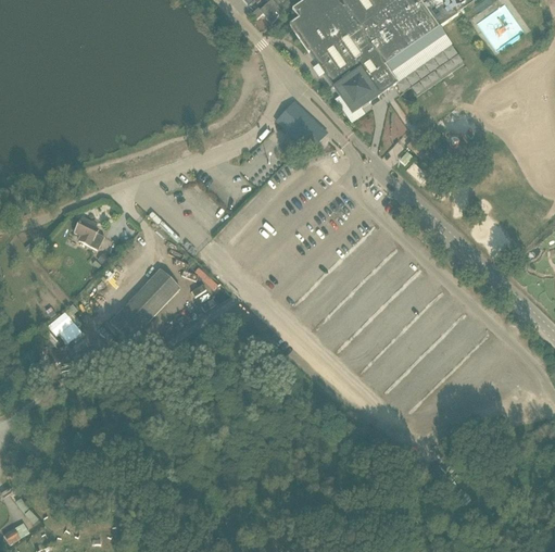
[(268,0),(259,9),(256,7),(250,12),(255,17),(262,12),(270,22),(275,17),(275,16),(281,10),(278,5),(281,3),(279,1),(280,0),(268,0)]
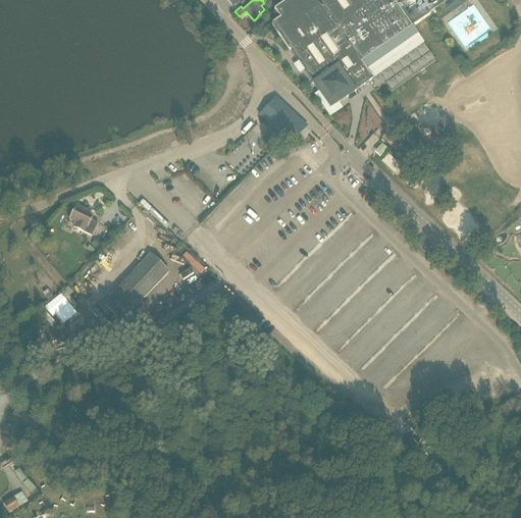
[(278,15),(270,21),(298,61),(329,106),(422,41),(411,24),(425,14),(429,12),(428,11),(444,0),(282,0),(273,7),(278,15)]
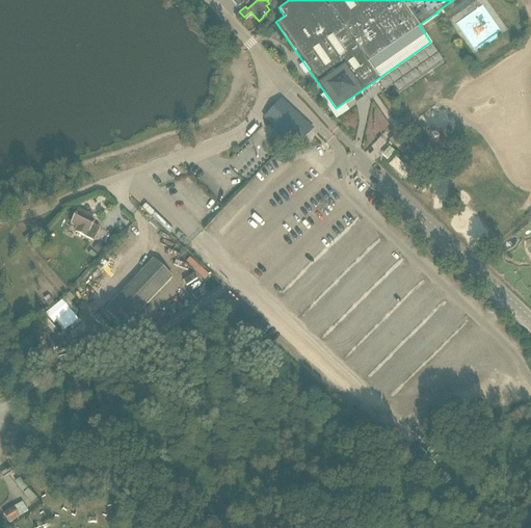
[(312,126),(306,121),(281,97),(264,114),(266,116),(279,129),(295,143),(312,126)]
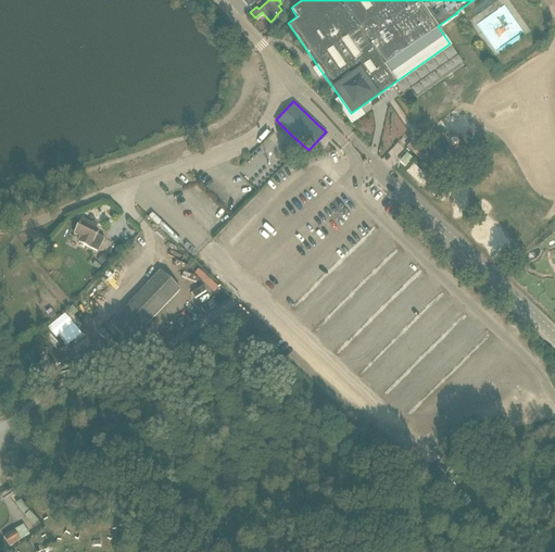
[(413,137),(405,143),(419,158),(427,150),(413,137)]
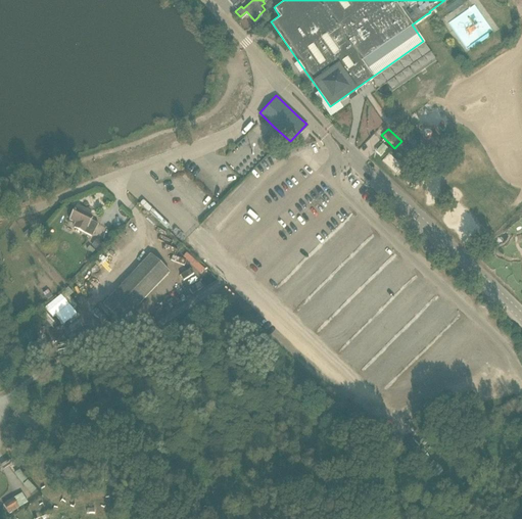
[(382,141),(375,149),(380,153),(386,146),(382,141)]
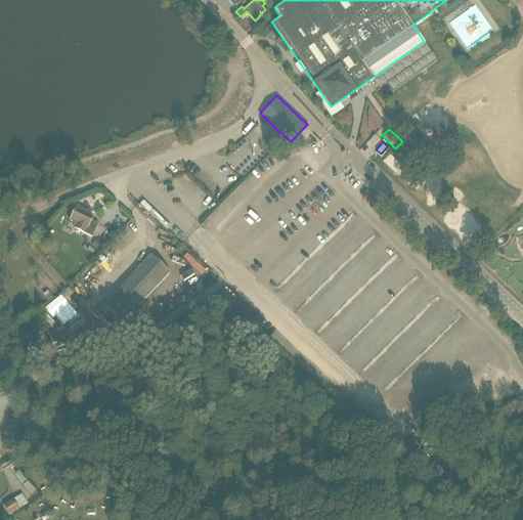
[(388,150),(382,158),(395,171),(402,164),(388,150)]
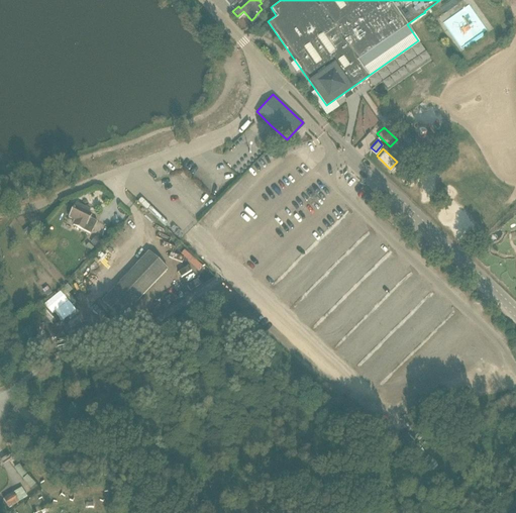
[(96,218),(90,215),(91,212),(87,210),(89,207),(76,200),(73,204),(68,215),(74,218),(72,222),(89,231),(96,218)]
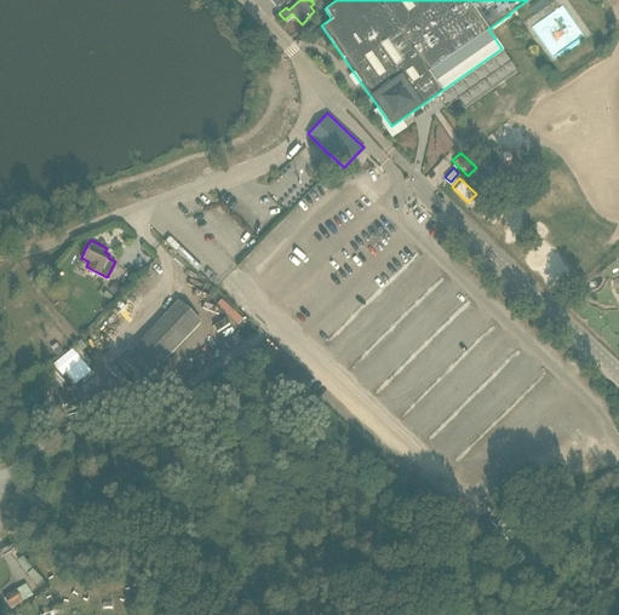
[(178,242),(175,247),(196,268),(200,263),(178,242)]
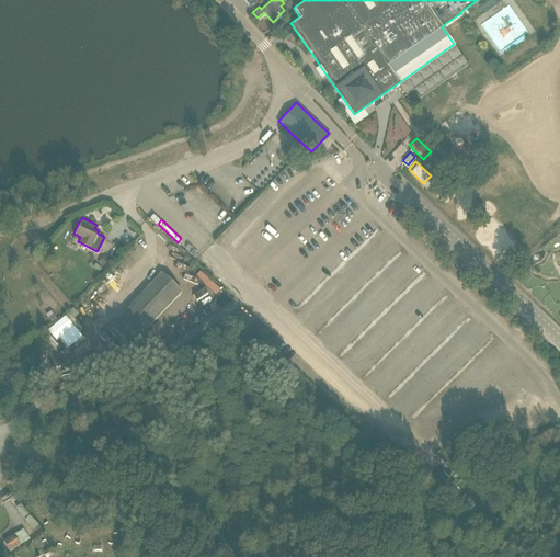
[(27,253),(33,249),(29,243),(23,248),(27,253)]
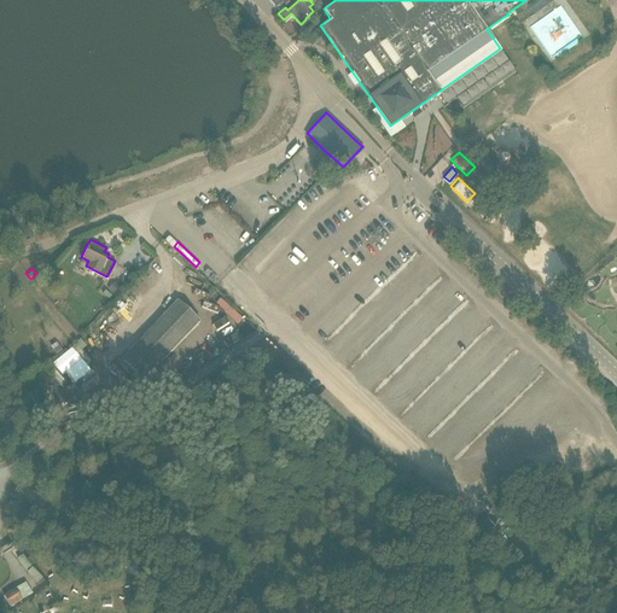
[(114,292),(120,285),(114,280),(112,280),(106,287),(114,292)]
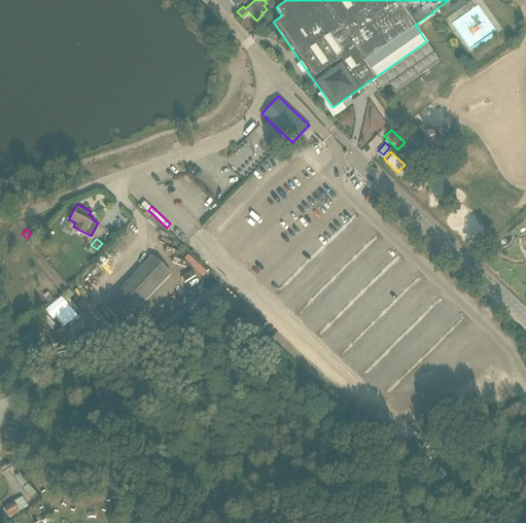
[(186,251),(183,255),(201,271),(204,268),(186,251)]
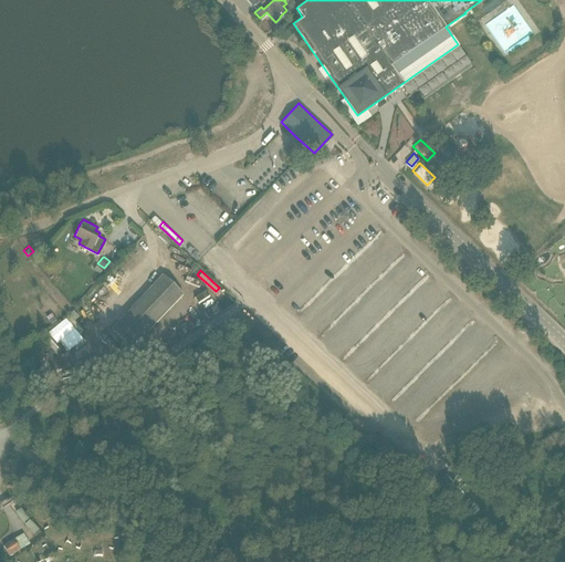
[(123,314),(111,328),(131,347),(182,292),(163,272),(123,314)]
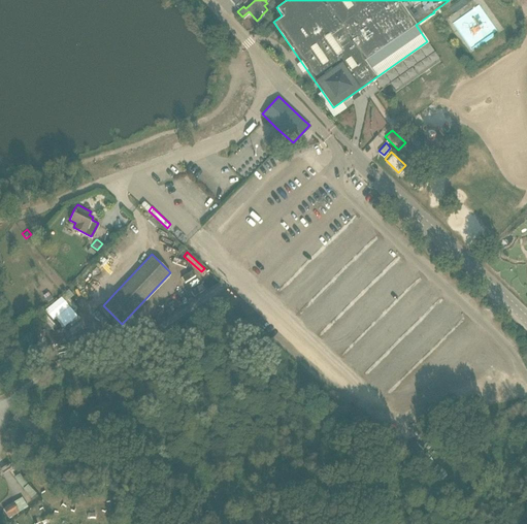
[(193,294),(204,288),(200,283),(190,289),(193,294)]
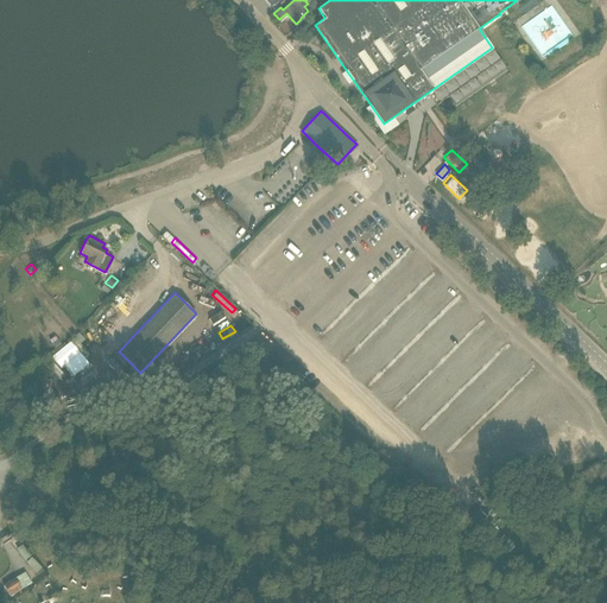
[(74,335),(78,341),(83,336),(78,330),(74,335)]
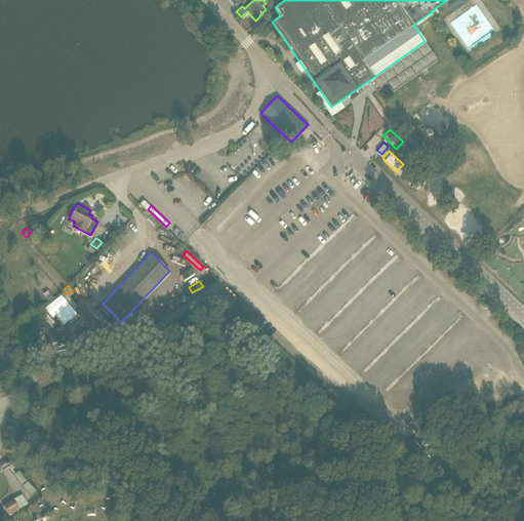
[(47,288),(42,291),(46,297),(51,294),(47,288)]
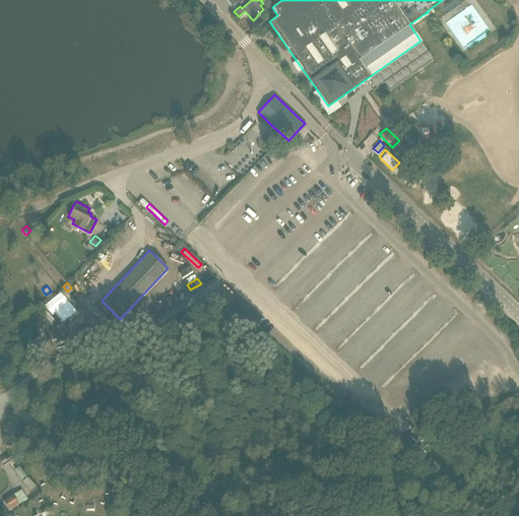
[(63,286),(59,289),(71,304),(75,301),(67,292),(63,286)]
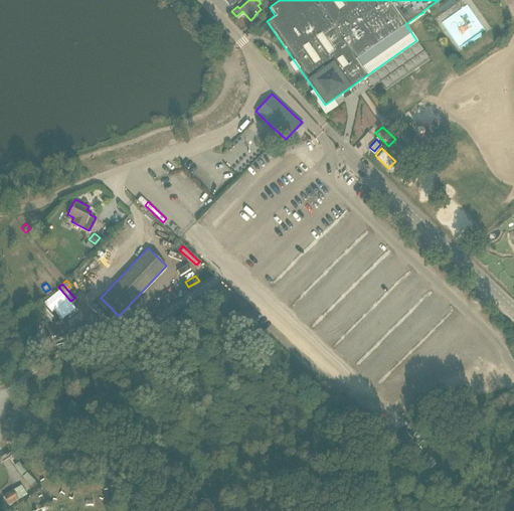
[(41,301),(38,304),(49,318),(53,315),(41,301)]
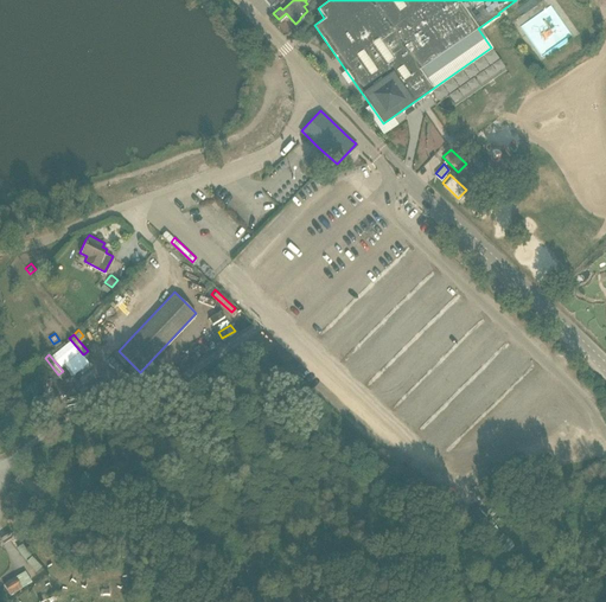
[(20,540),(16,545),(24,556),(30,551),(20,540)]
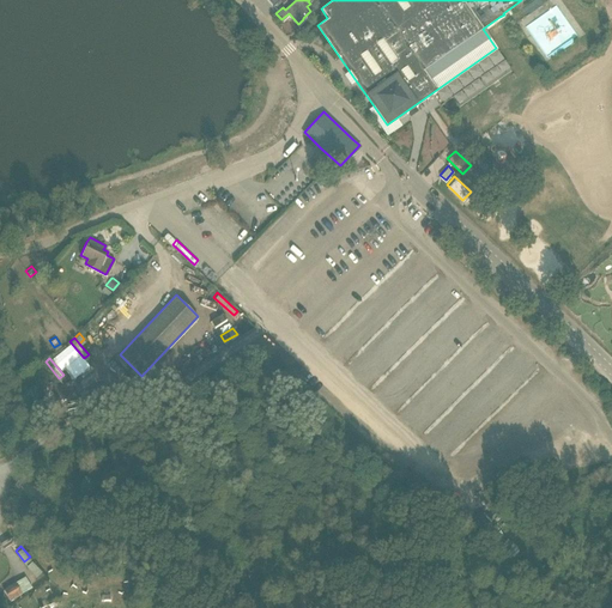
[(31,559),(25,564),(36,575),(41,570),(31,559)]
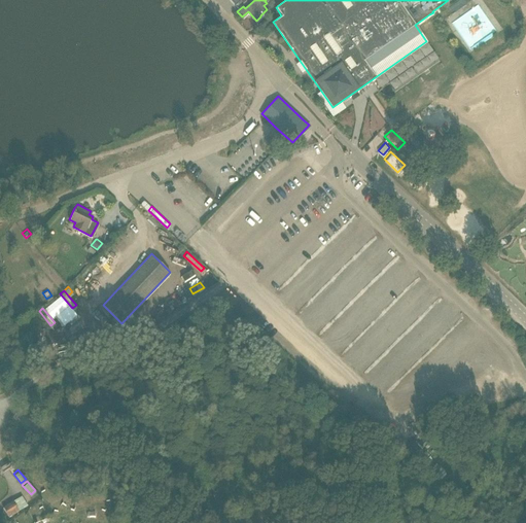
[(21,494),(12,499),(18,508),(27,502),(21,494)]
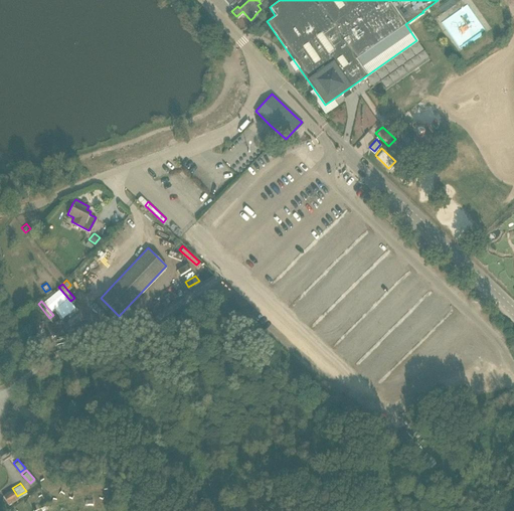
[(17,496),(12,488),(2,494),(8,504),(18,497),(17,496)]
